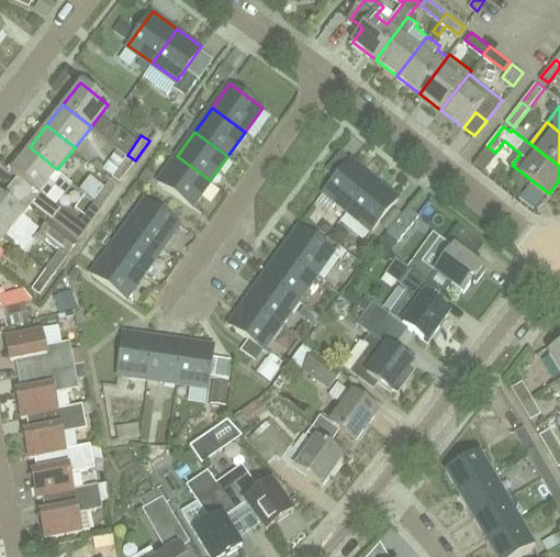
[(74,182),(57,169),(30,147),(22,156),(19,153),(8,167),(40,192),(33,201),(53,216),(62,204),(42,189),(49,179),(65,192),(74,182)]
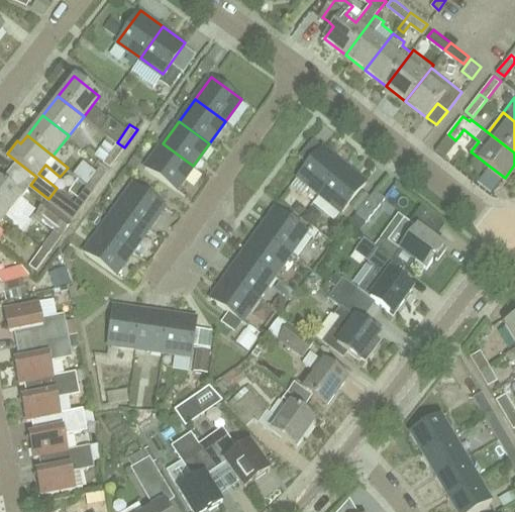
[(111,167),(124,147),(117,142),(104,161),(111,167)]
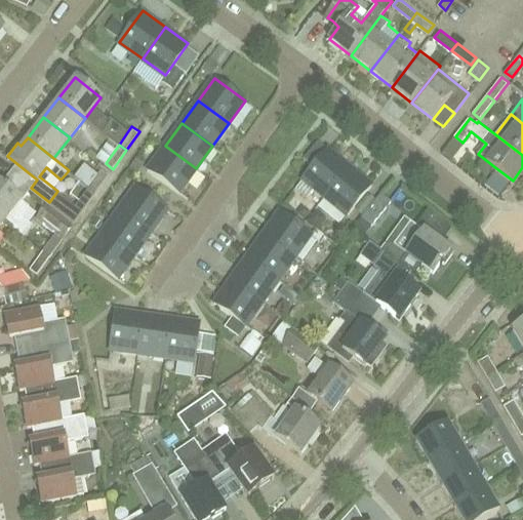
[(179,191),(196,168),(165,146),(149,168),(179,191)]
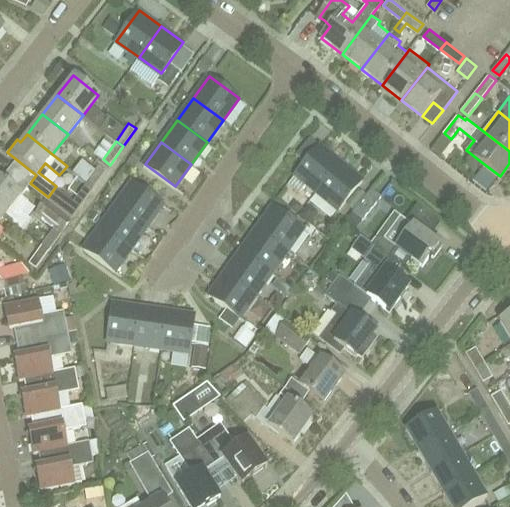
[(317,191),(341,163),(320,145),(296,174),(317,191)]
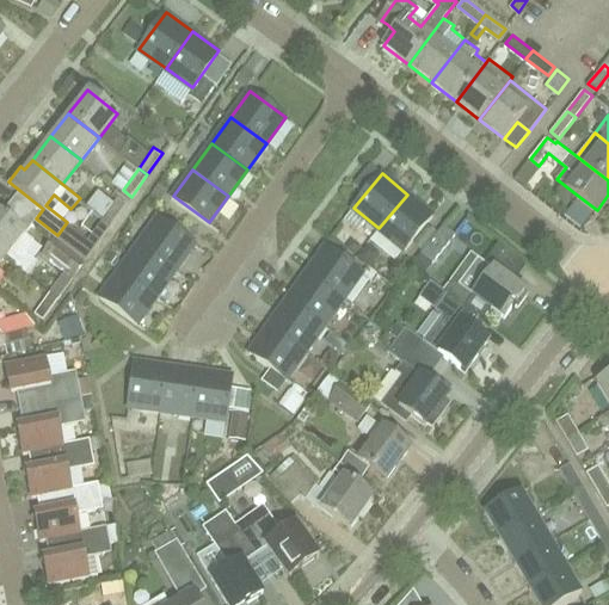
[(104,213),(116,198),(99,186),(88,201),(104,213)]
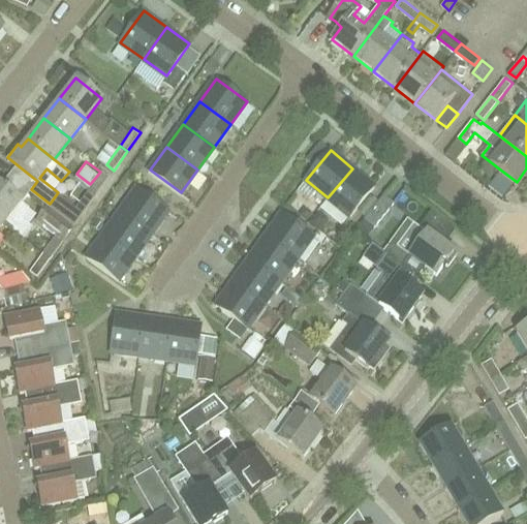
[(352,168),(328,197),(349,216),(374,186),(352,168)]
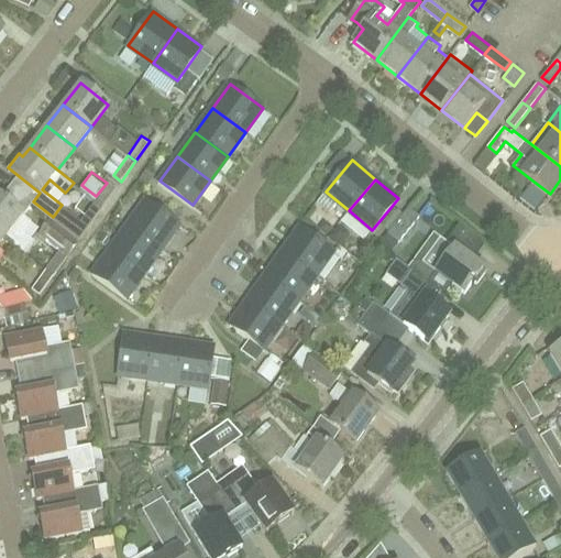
[(109,181),(96,199),(102,205),(116,186),(109,181)]
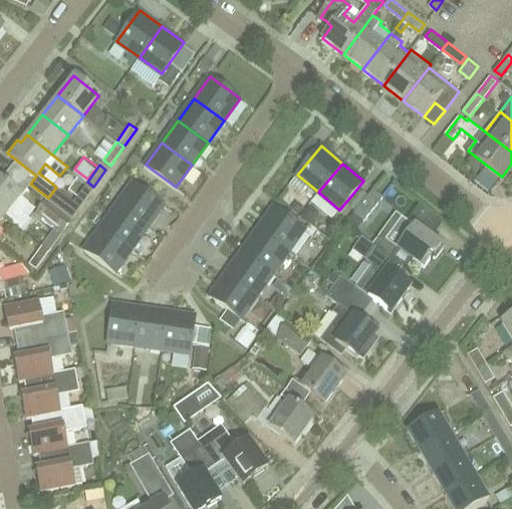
[(502,177),(486,165),(474,180),(490,192),(502,177)]
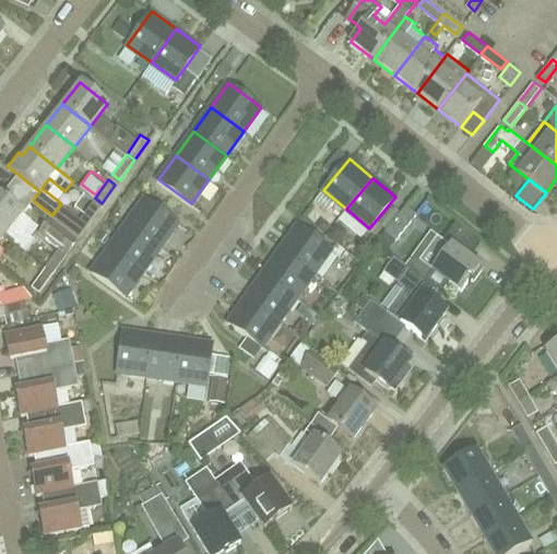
[(74,180),(66,190),(74,198),(69,203),(80,213),(94,198),(74,180)]
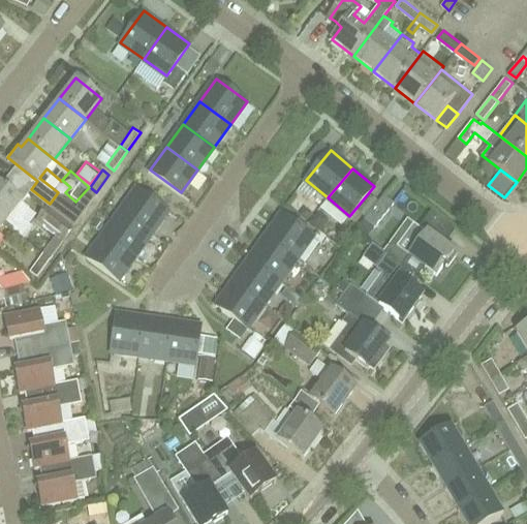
[(0,182),(0,216),(5,221),(14,228),(21,220),(12,213),(23,199),(0,182)]
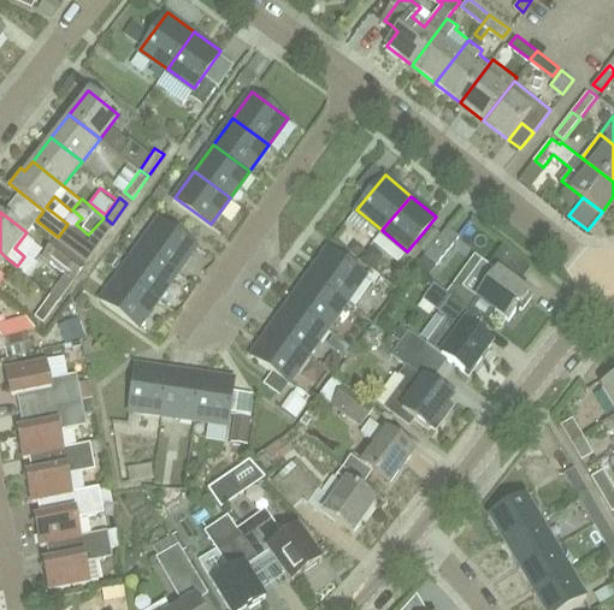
[(96,246),(112,224),(105,218),(89,240),(69,224),(68,224),(58,237),(88,260),(98,247),(96,246)]
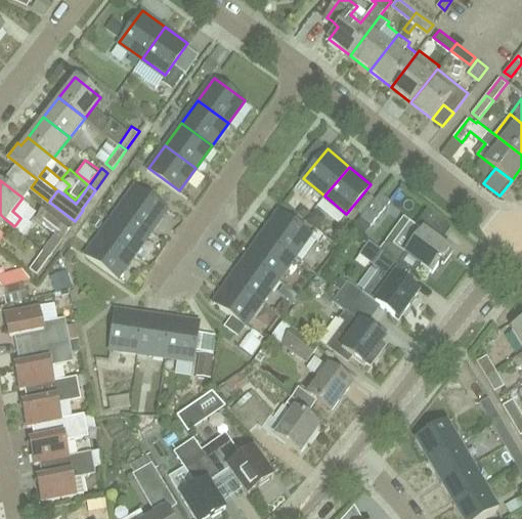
[(120,209),(150,231),(167,209),(136,186),(120,209)]
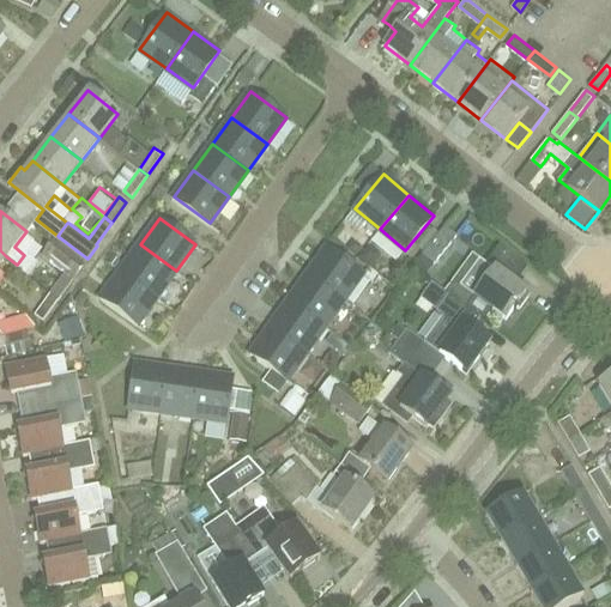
[(446,225),(425,252),(424,252),(436,261),(458,234),(446,225)]
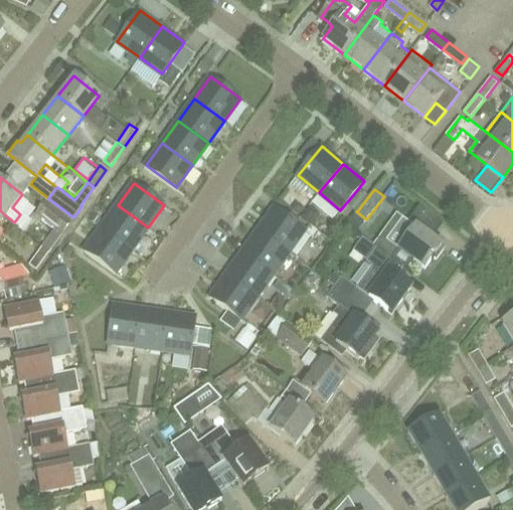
[(43,244),(50,250),(62,233),(62,234),(72,220),(45,199),(35,213),(41,217),(42,216),(55,227),(43,244)]
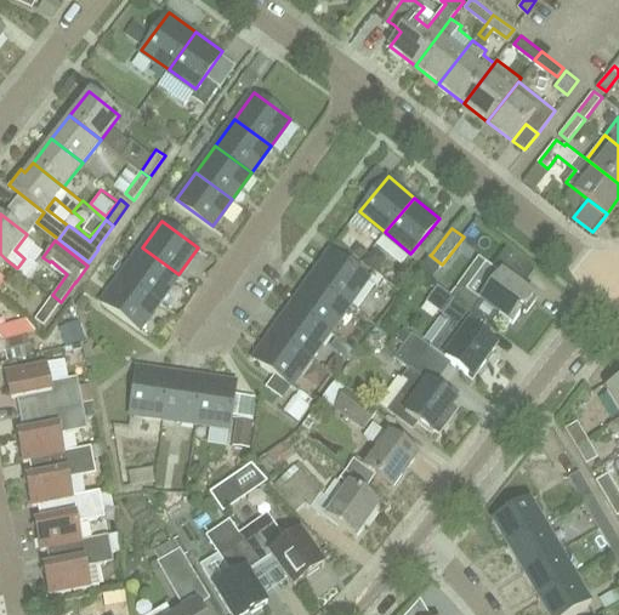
[(159,301),(179,274),(142,248),(123,274),(159,301)]
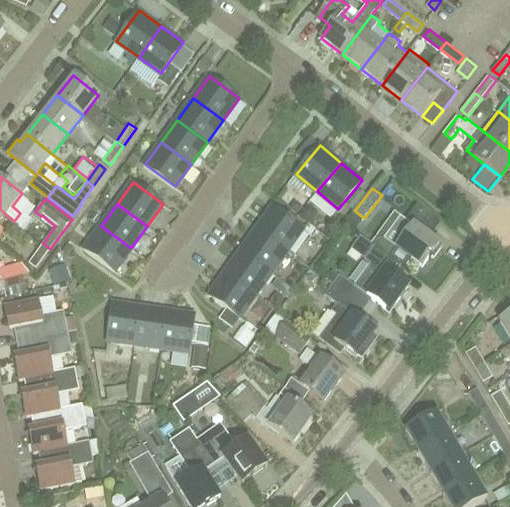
[(289,251),(305,229),(274,206),(258,228),(289,251)]
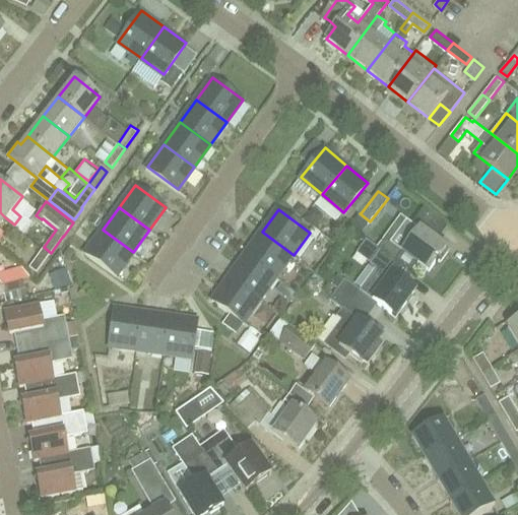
[(448,250),(445,248),(446,247),(421,229),(407,218),(392,240),(404,249),(403,251),(429,270),(435,261),(437,262),(439,259),(441,261),(448,250)]
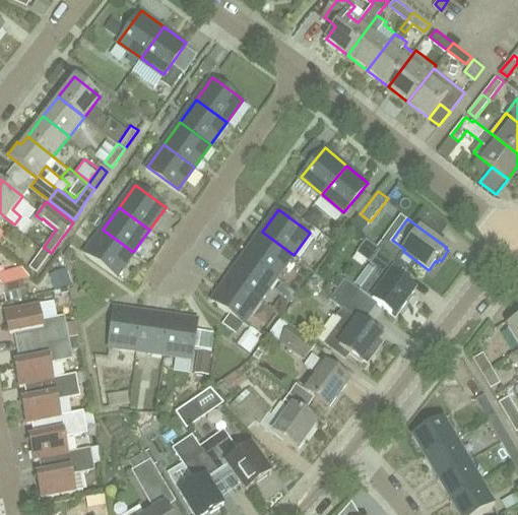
[(117,274),(133,252),(103,230),(86,252),(117,274)]
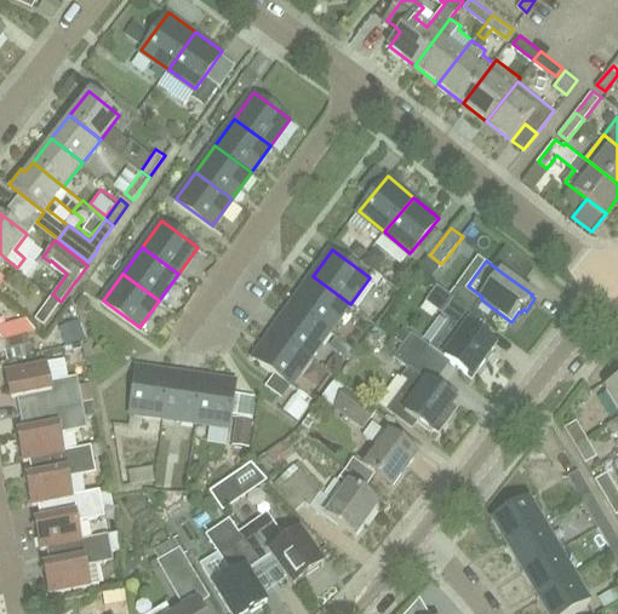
[(331,331),(350,304),(313,276),(293,303),(331,331)]
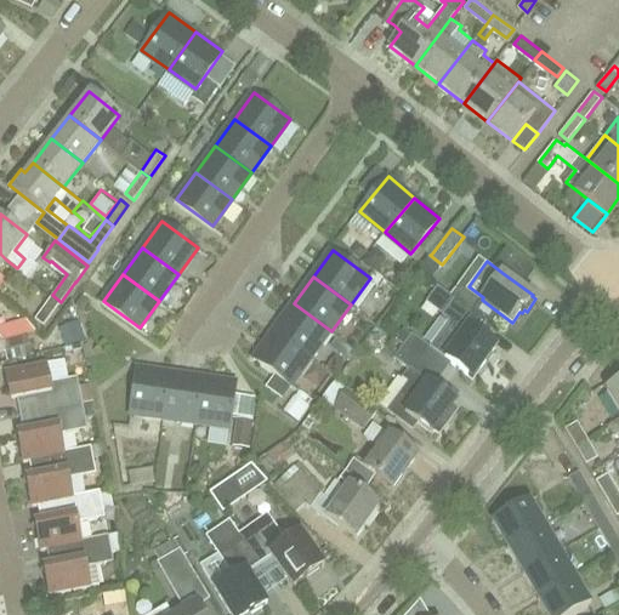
[(44,324),(61,302),(52,295),(35,317),(44,324)]
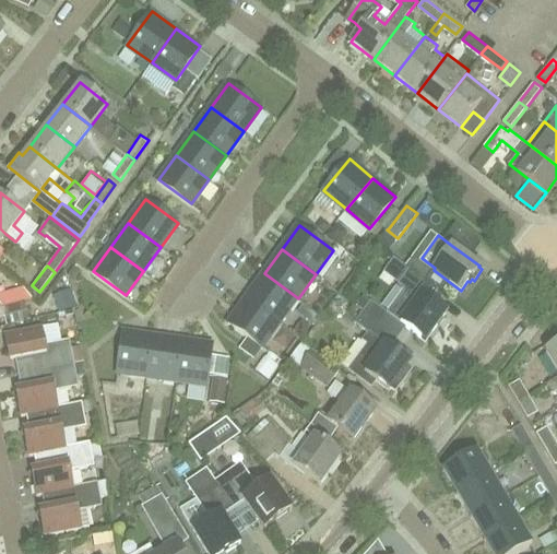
[(371,299),(365,308),(364,308),(363,310),(390,330),(390,329),(394,332),(402,321),(426,339),(446,311),(430,299),(438,289),(410,268),(399,283),(410,291),(392,314),(371,299)]
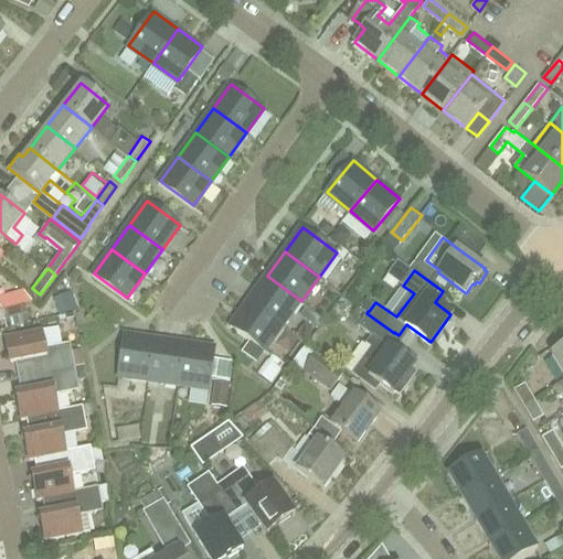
[(284,325),(301,301),(267,276),(250,300),(284,325)]
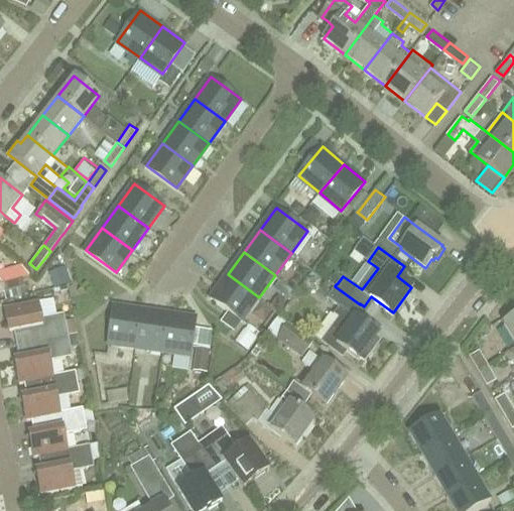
[(23,276),(17,278),(15,269),(8,271),(10,279),(2,281),(4,289),(6,297),(28,291),(26,284),(25,284),(23,276)]
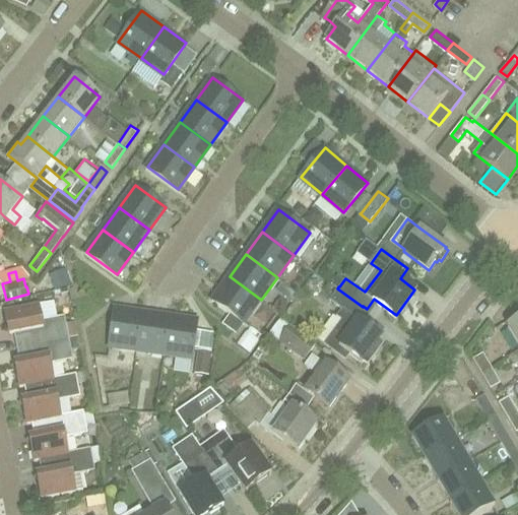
[(245,322),(261,300),(230,276),(213,299),(245,322)]
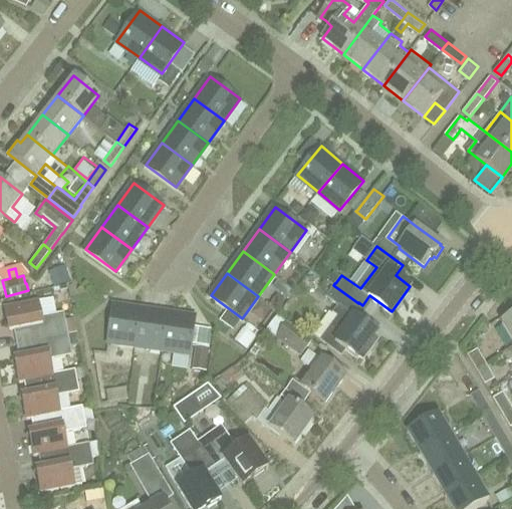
[(351,312),(358,303),(333,285),(326,294),(339,303),(333,310),(339,315),(323,337),(342,351),(345,346),(358,355),(359,354),(363,357),(371,346),(367,343),(376,331),(351,312)]
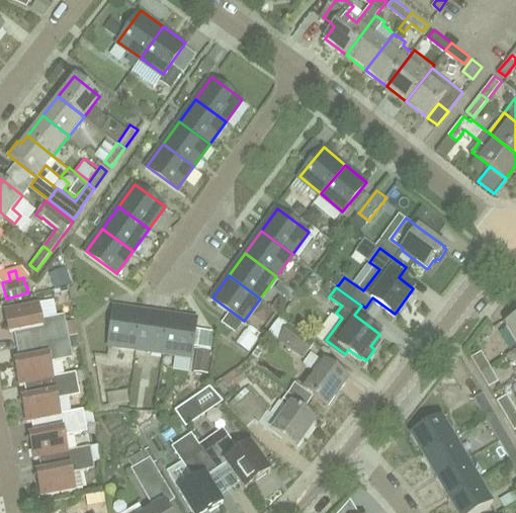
[(18,345),(70,335),(67,321),(58,315),(43,318),(39,302),(5,309),(10,332),(15,331),(18,345)]
